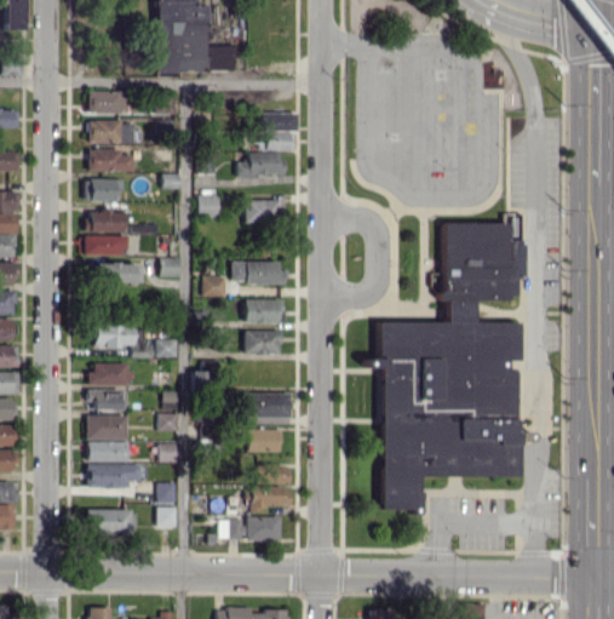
[(6,0),(6,30),(26,30),(26,0),(6,0)]
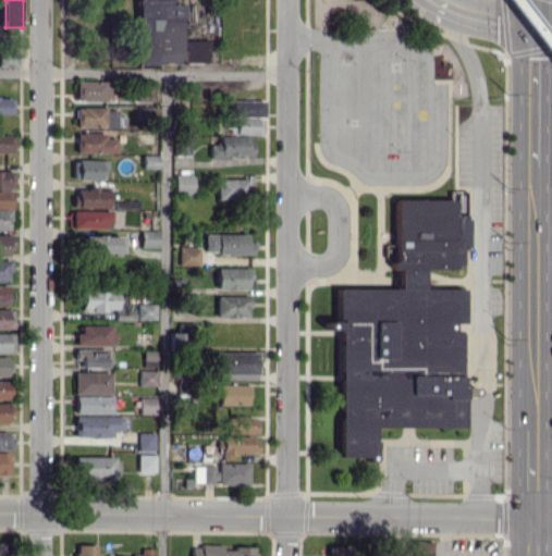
[(175,0),(142,0),(143,68),(164,68),(164,64),(211,64),(211,41),(187,41),(187,4),(175,4),(175,0)]
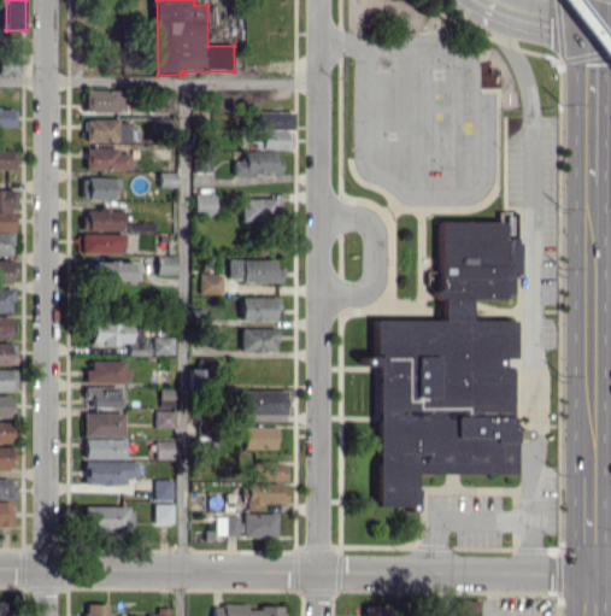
[(128,111),(128,91),(89,92),(89,112),(128,111)]
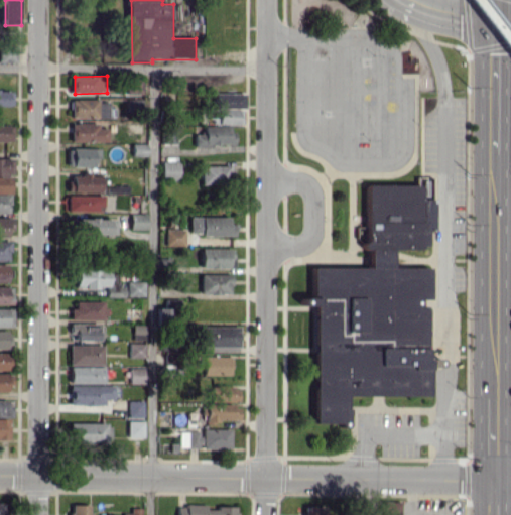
[(16,90),(0,91),(0,107),(16,106),(16,90)]
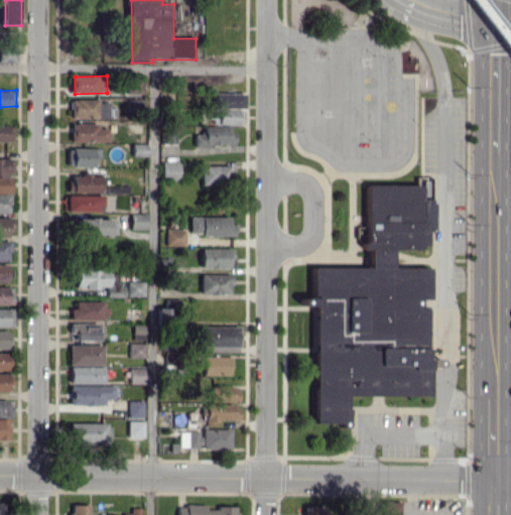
[(248,109),(248,93),(217,93),(217,108),(248,109)]
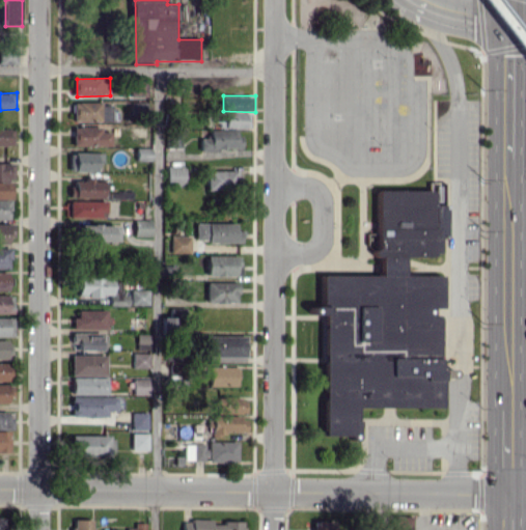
[(77,122),(115,121),(115,103),(77,104),(77,122)]
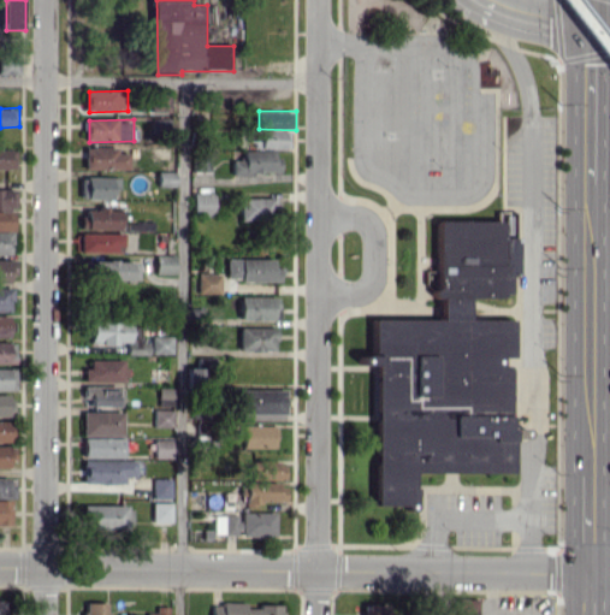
[(294,149),(294,132),(264,131),(264,149),(294,149)]
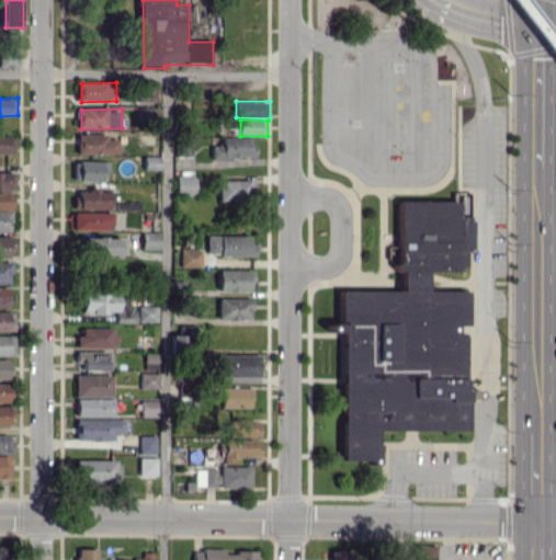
[(121,155),(121,139),(111,139),(111,135),(81,135),(82,155),(121,155)]
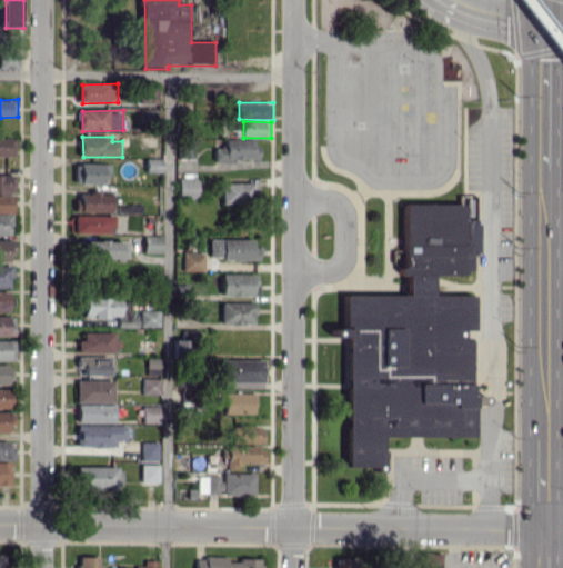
[(0,157),(18,158),(19,139),(0,138),(0,157)]
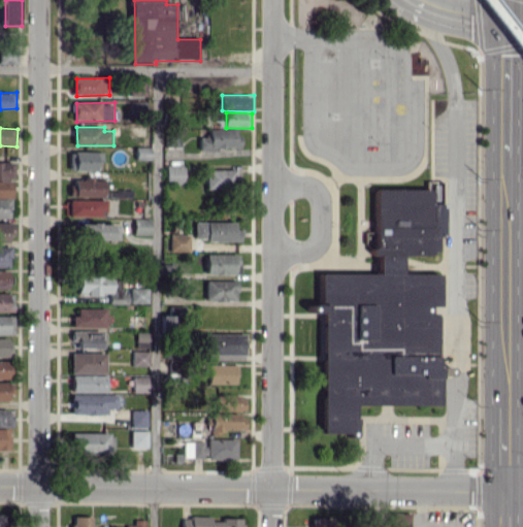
[(241,130),(213,130),(213,138),(202,138),(203,150),(241,149),(241,130)]
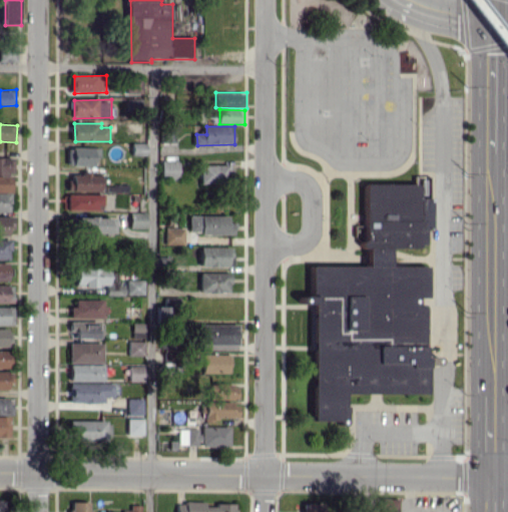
[(103,148),(71,148),(71,166),(96,167),(96,157),(103,157),(103,148)]
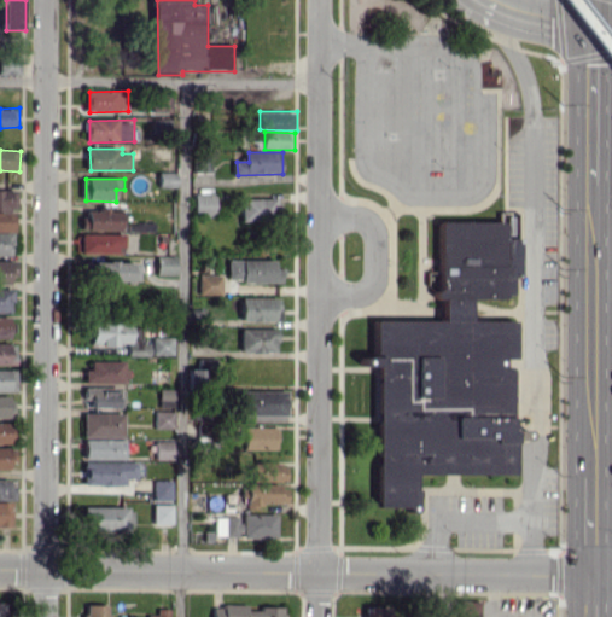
[(0,210),(19,210),(21,191),(0,190),(0,210)]
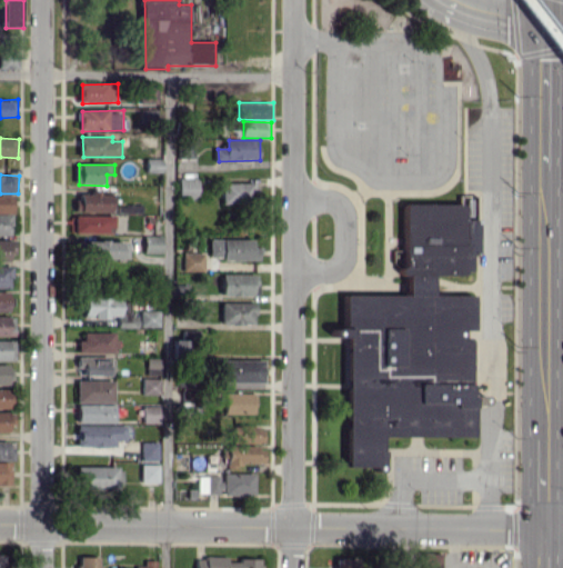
[(182,179),(183,200),(202,200),(202,178),(182,179)]
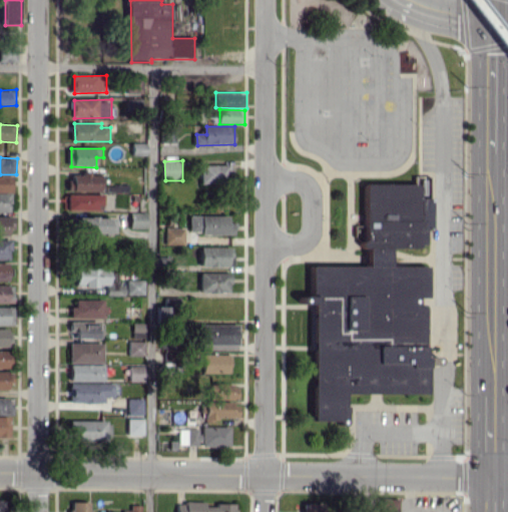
[(203,184),(231,184),(230,165),(203,165),(203,184)]
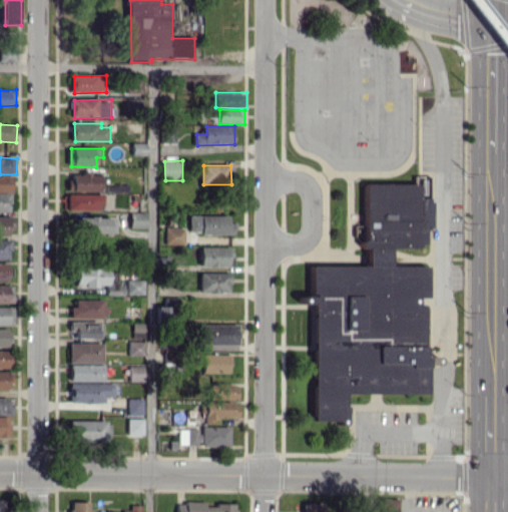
[(72,191),(103,192),(103,173),(72,173),(72,191)]
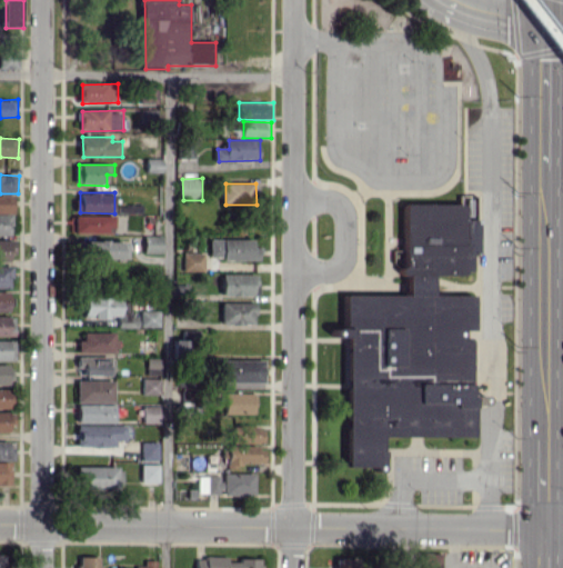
[(0,213),(18,215),(18,196),(0,196),(0,213)]
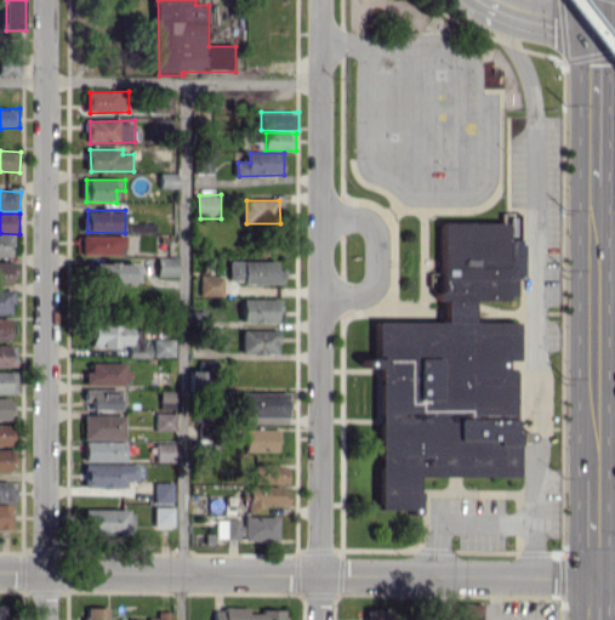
[(518,477),(517,369),(519,360),(519,323),(474,323),(474,301),(517,301),(517,279),(523,279),(523,240),(510,240),(510,223),(444,223),(443,229),(443,279),(433,285),(433,301),(446,301),(446,322),(377,323),(379,359),(366,359),(366,367),(381,371),(382,511),(409,511),(421,515),(421,478),(518,477)]
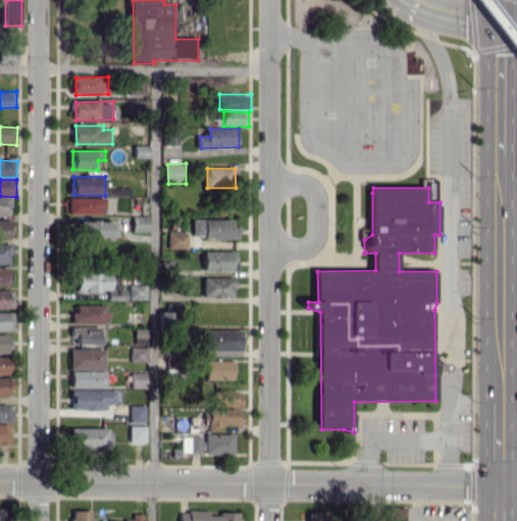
[(0,197),(0,216),(13,217),(13,198),(0,197)]
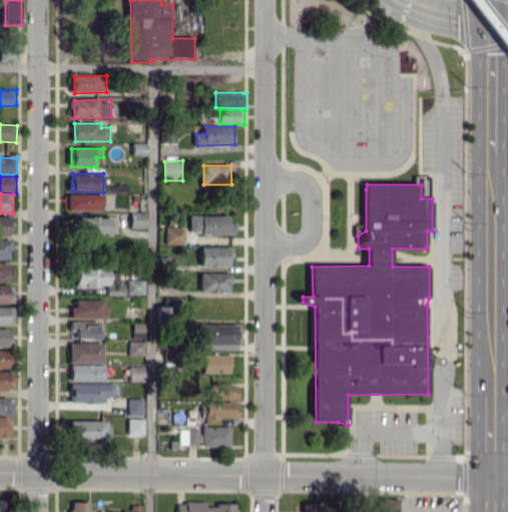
[(71,210),(106,211),(106,195),(71,194),(71,210)]
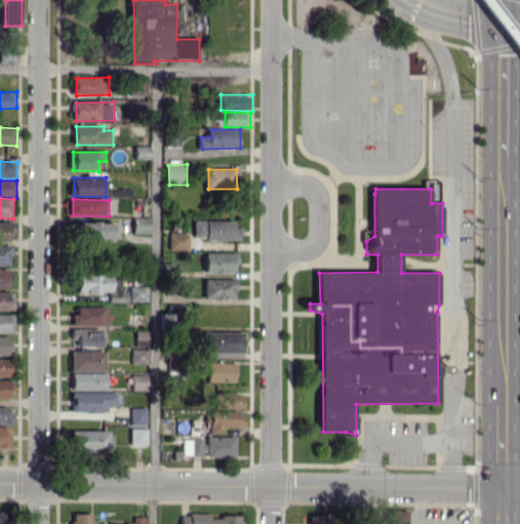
[(153,218),(136,217),(136,234),(153,234),(153,218)]
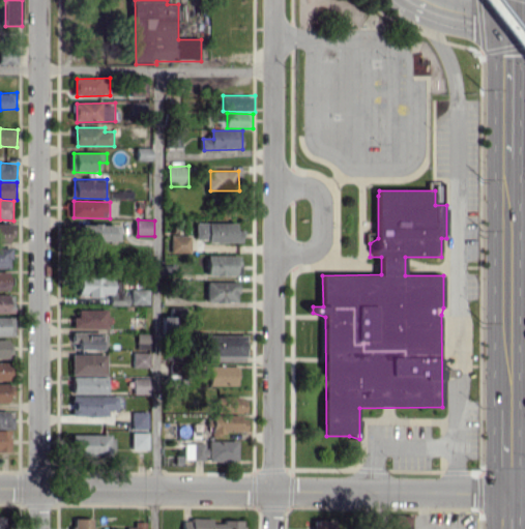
[(239,224),(199,223),(199,242),(245,243),(245,230),(239,230),(239,224)]
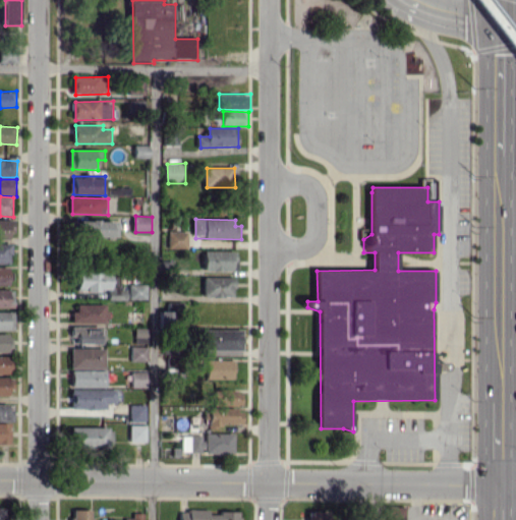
[(12,232),(16,232),(16,220),(0,220),(0,239),(12,240),(12,232)]
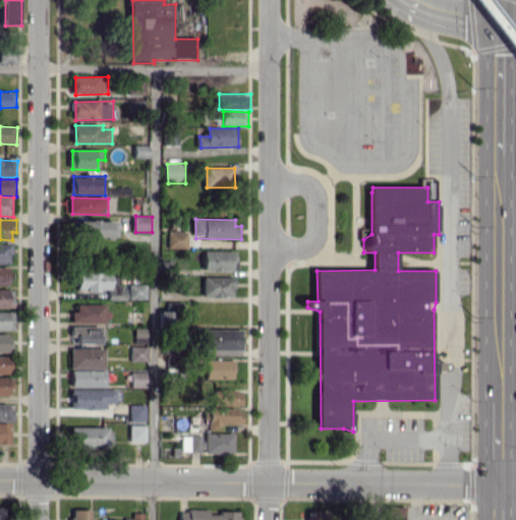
[(118,238),(119,222),(76,221),(75,237),(118,238)]
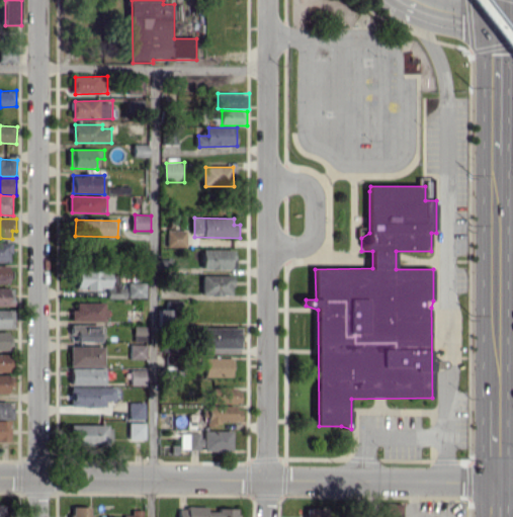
[(189,248),(189,231),(170,231),(170,247),(189,248)]
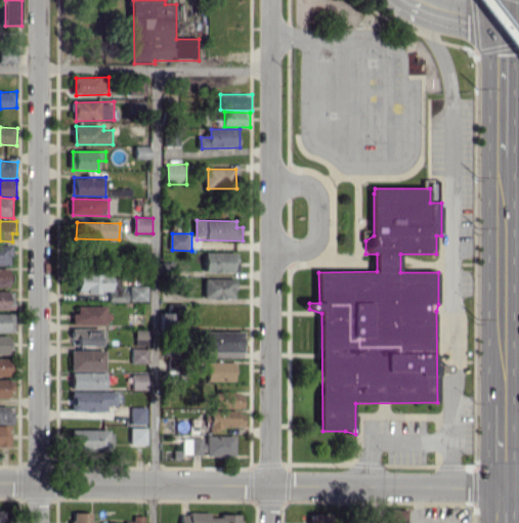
[(13,246),(0,245),(0,265),(13,266),(13,246)]
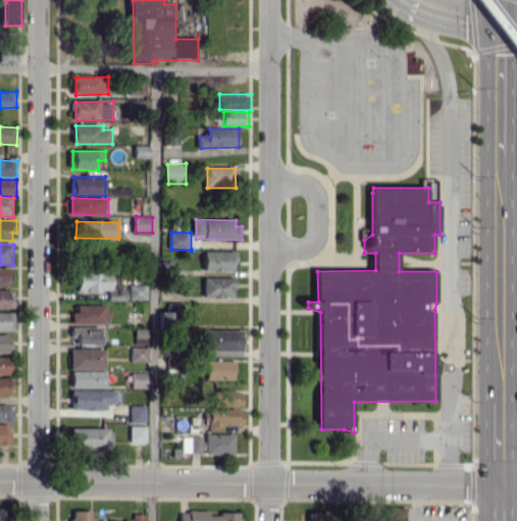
[(207,271),(240,272),(240,252),(207,252),(207,271)]
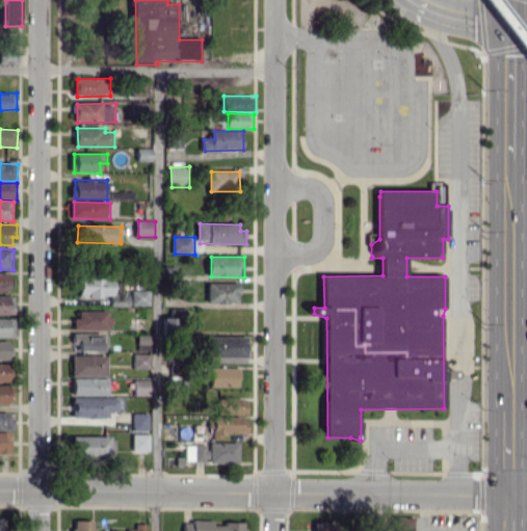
[(0,291),(11,291),(11,272),(0,272),(0,291)]
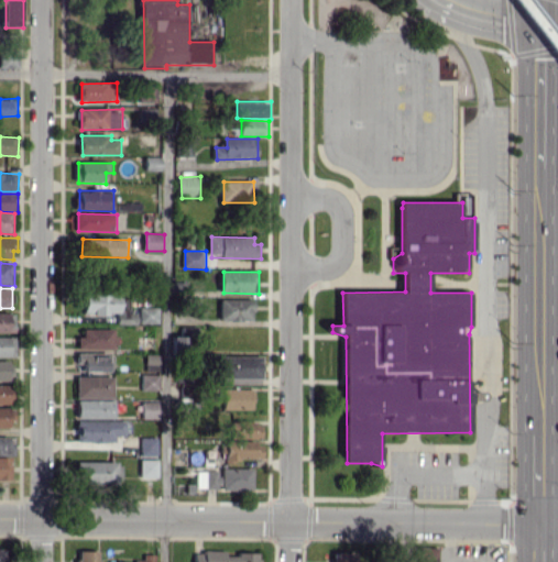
[(86,315),(120,315),(120,324),(139,324),(139,313),(131,313),(131,294),(86,294),(86,315)]
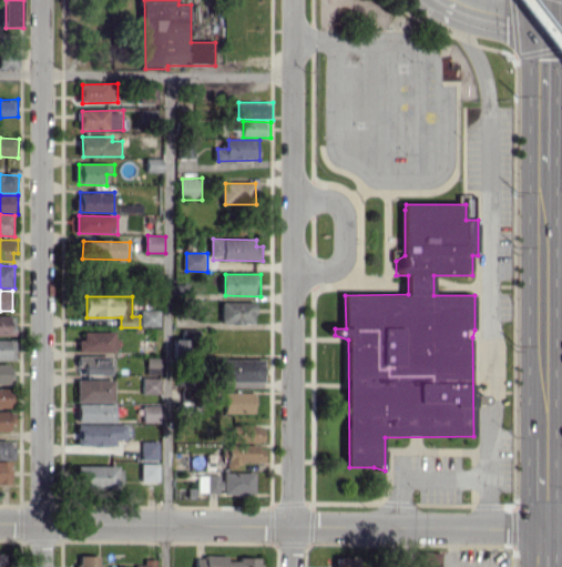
[(258,303),(225,303),(225,324),(258,324),(258,303)]
